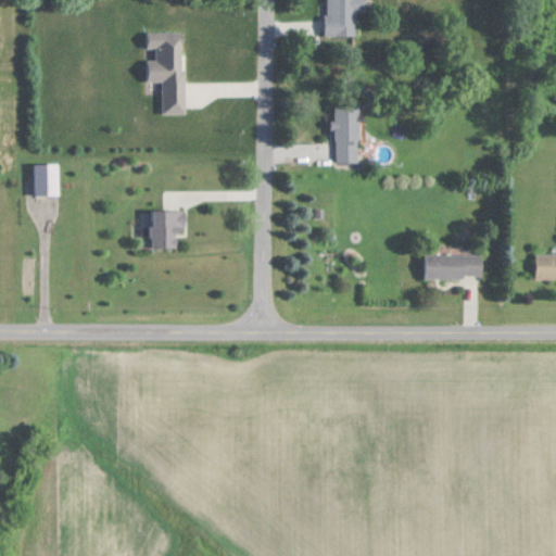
[(332,0),(333,36),(356,36),(356,0),(332,0)]
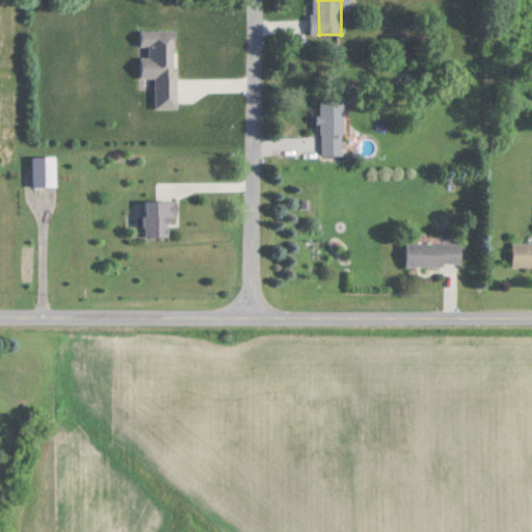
[(179,30),(142,30),(143,79),(153,79),(153,87),(158,87),(158,109),(179,108),(179,30)]
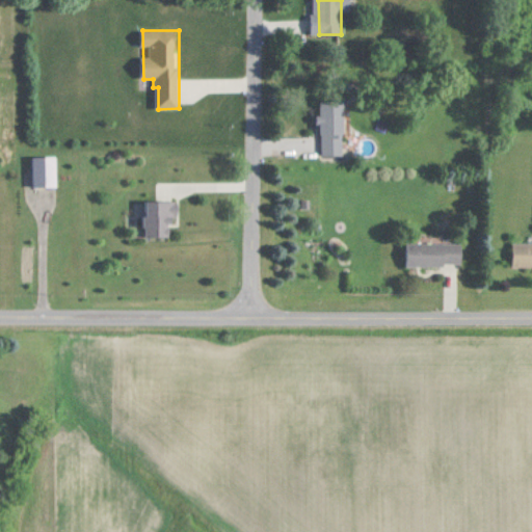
[(322,155),(345,155),(345,101),(322,101),(322,155)]
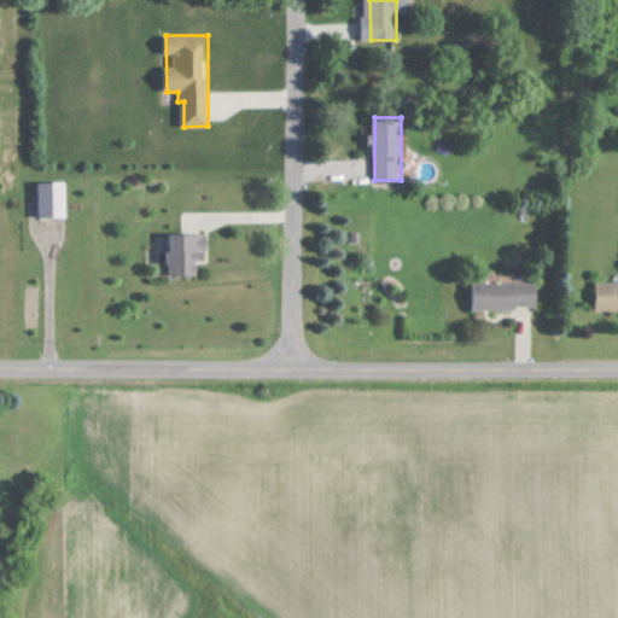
[(205,274),(205,233),(170,233),(170,274),(205,274)]
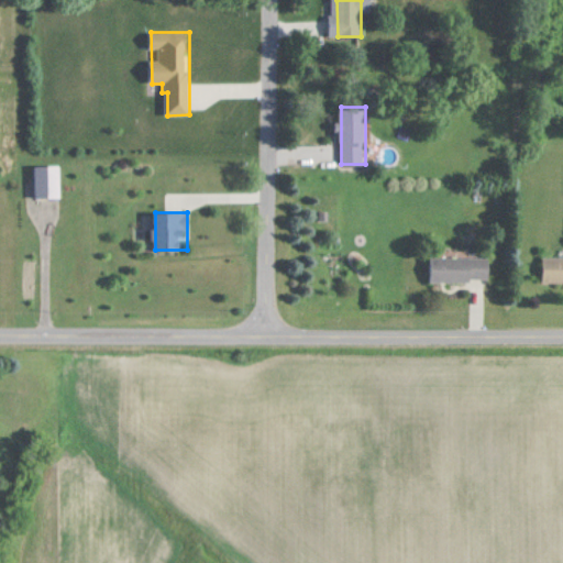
[(431,280),(489,280),(489,256),(431,256),(431,280)]
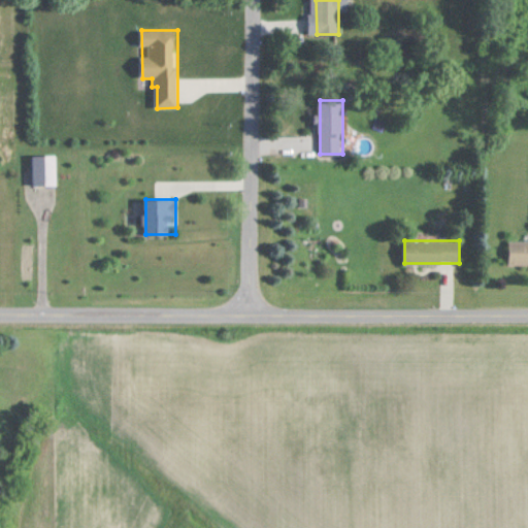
[(509,264),(527,263),(527,240),(509,241),(509,264)]
